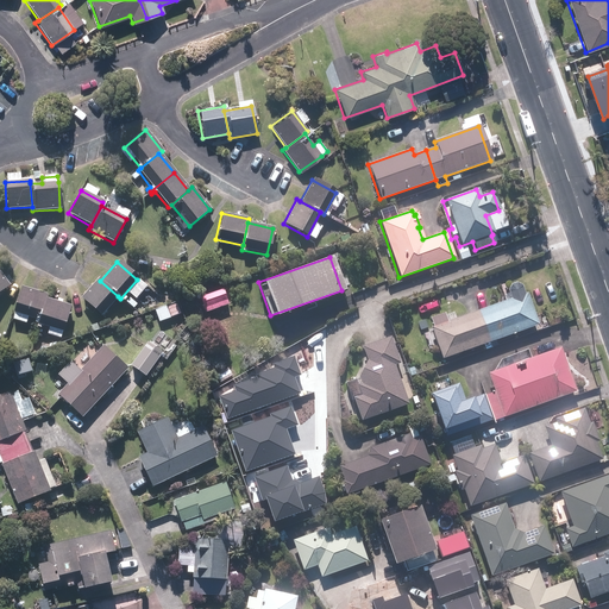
[(96,278),(79,299),(99,316),(118,296),(100,281),(96,278)]
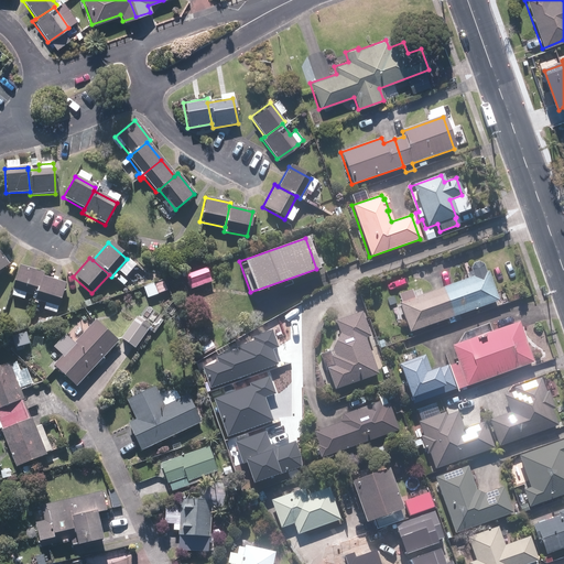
[(470,278),(441,288),(454,323),(459,321),(457,315),(496,301),(486,272),(484,272),(480,264),(476,262),(470,264),(468,269),(470,278)]
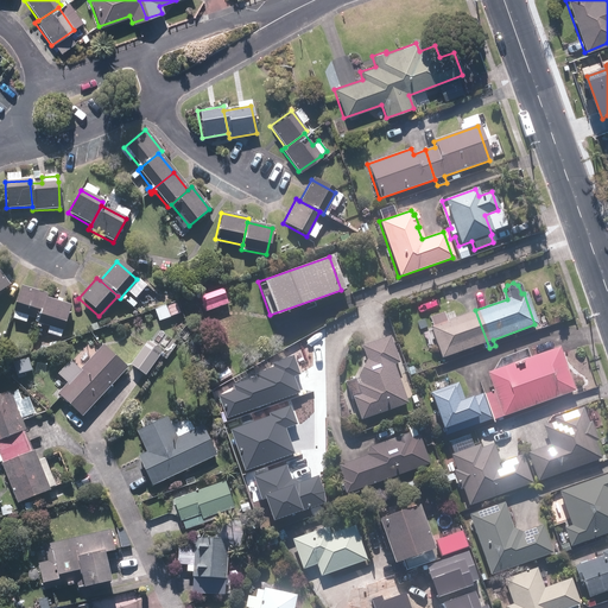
[(36,320),(44,298),(45,296),(19,286),(11,311),(10,320),(21,323),(24,316),(36,320)]
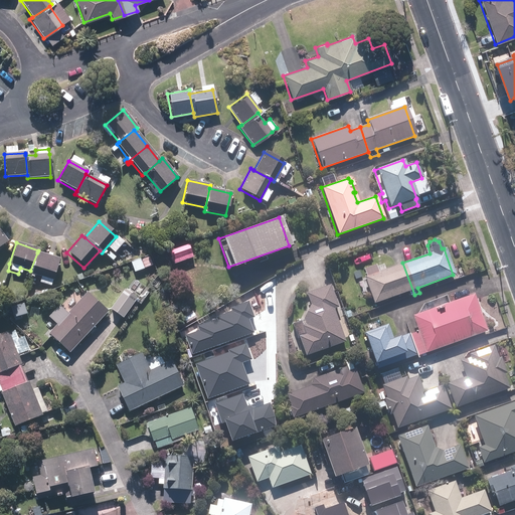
[(188,245),(168,251),(172,265),(192,258),(188,245)]
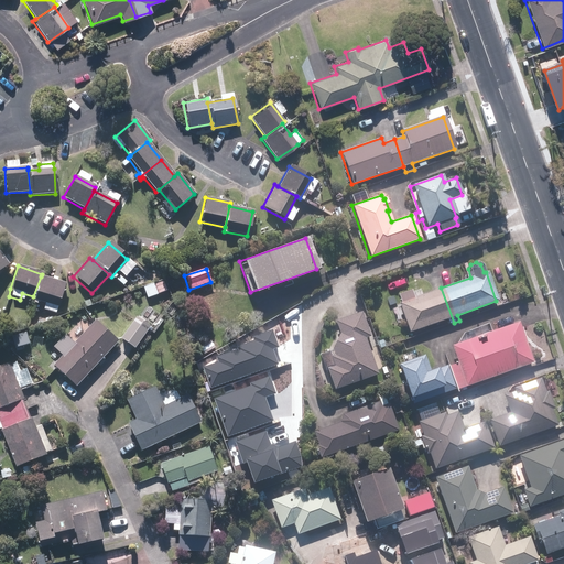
[(512,271),(516,280),(522,278),(519,269),(512,271)]
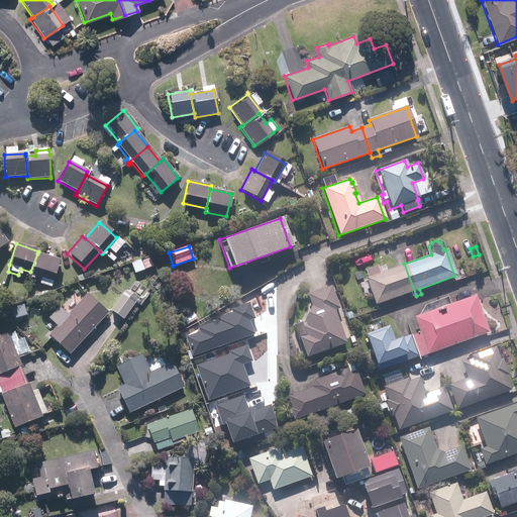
[(48,289),(52,282),(59,261),(37,253),(30,272),(30,275),(40,278),(38,285),(48,289)]
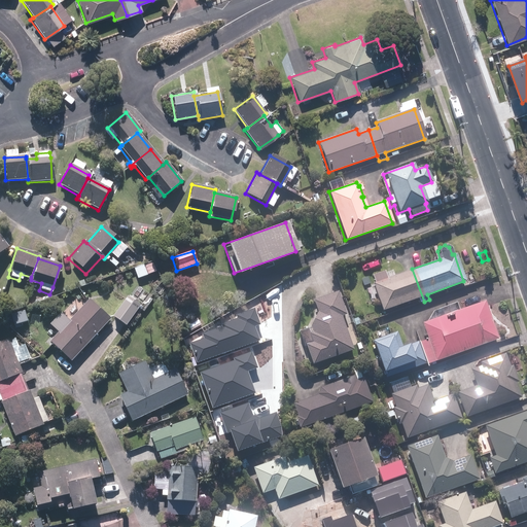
[(141,266),(133,269),(137,279),(154,272),(151,264),(142,267),(141,266)]
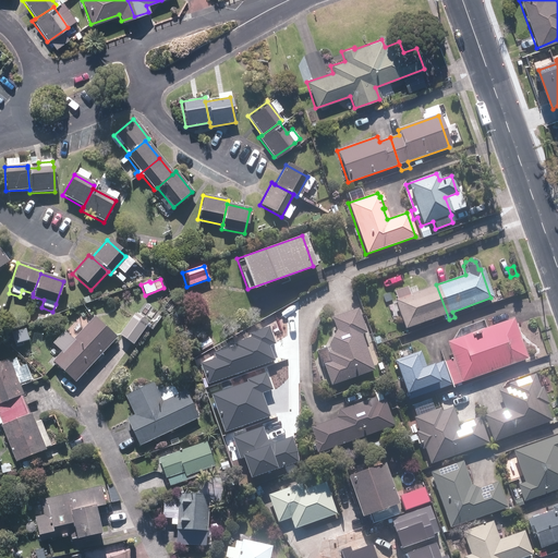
[(405,288),(393,292),(396,299),(393,301),(403,329),(441,316),(444,320),(449,319),(436,284),(415,292),(414,288),(407,290),(405,288)]
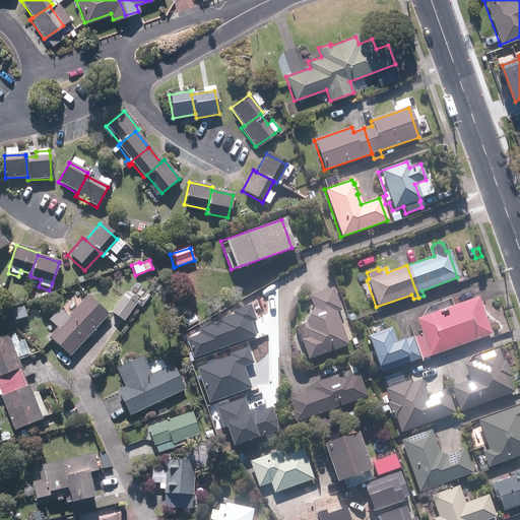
[(311,308),(305,322),(307,328),(304,329),(307,338),(300,340),(307,360),(346,345),(335,313),(339,311),(331,288),(307,297),(311,308)]
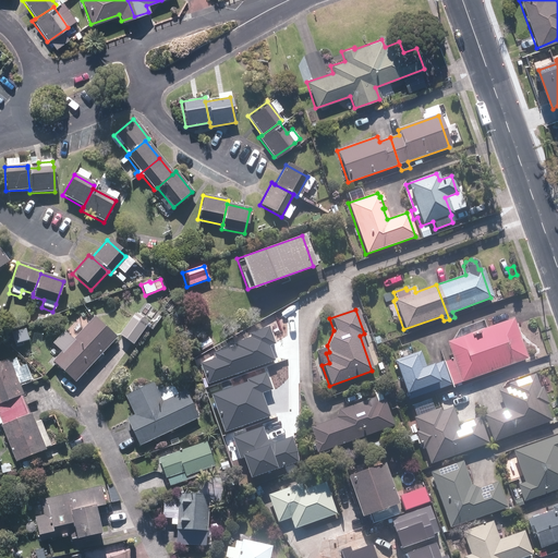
[(133,314),(118,335),(131,344),(146,324),(133,314)]
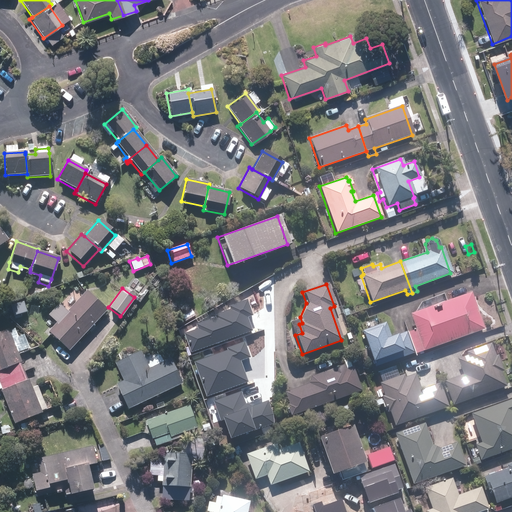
[(55,323),(47,332),(67,351),(106,309),(86,291),(66,312),(58,305),(48,317),(55,323)]
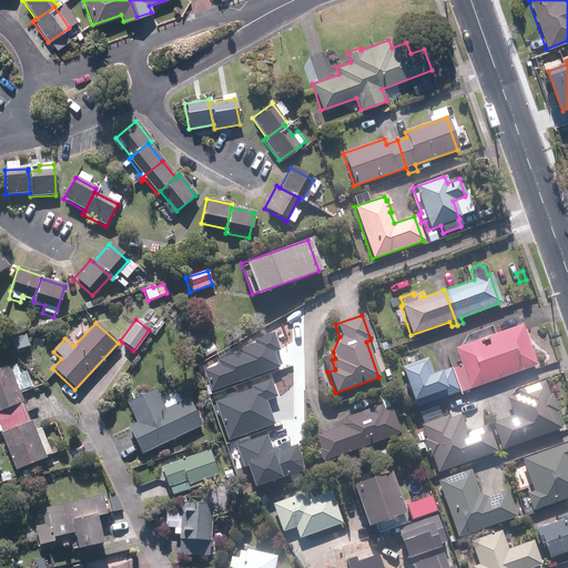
[(449,369),(457,392),(458,393),(535,366),(520,325),(453,348),(459,365),(449,369)]
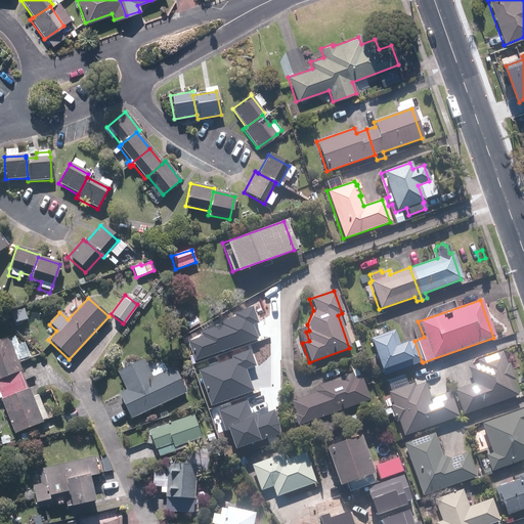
[(188,341),(195,360),(259,338),(254,323),(260,321),(254,306),(236,312),(237,315),(220,321),(221,324),(202,332),(203,336),(188,341)]
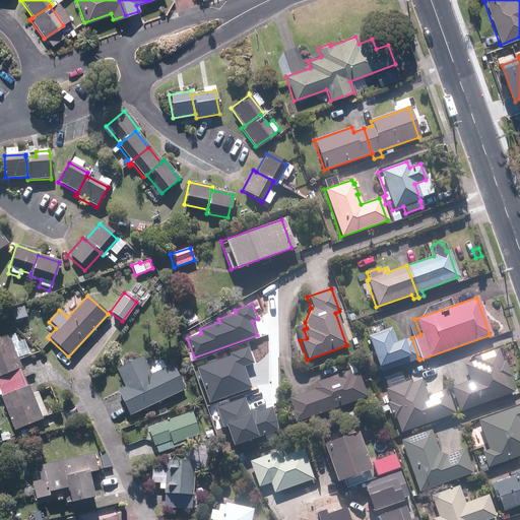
[(192,314),(183,320),(187,327),(197,321),(192,314)]
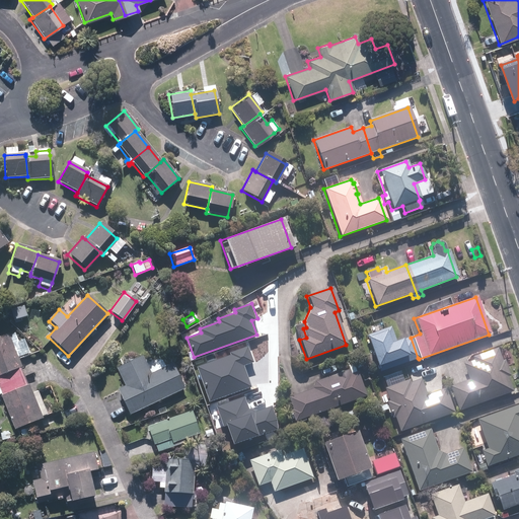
[(8,319),(14,325),(19,319),(13,314),(8,319)]
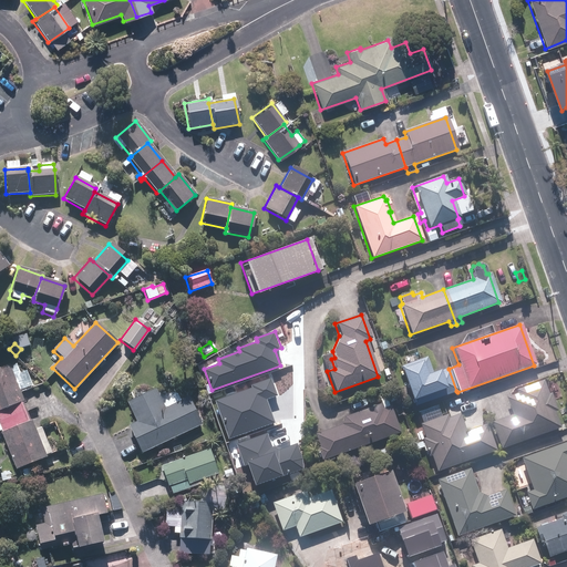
[(456,391),(449,369),(436,372),(435,371),(430,372),(425,358),(398,368),(411,406),(456,391)]
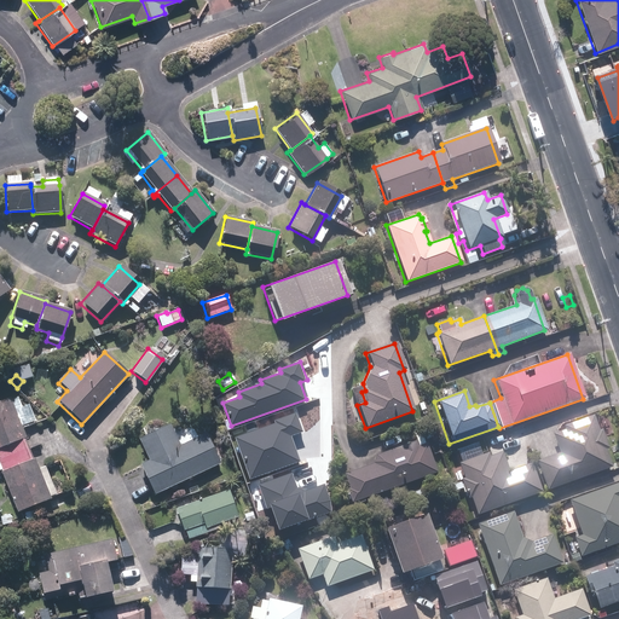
[(0,460),(29,449),(19,427),(9,399),(0,401),(0,460)]
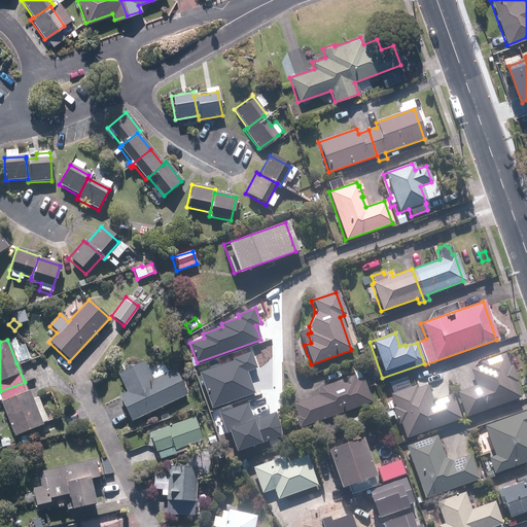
[(201,372),(213,408),(256,392),(249,371),(258,367),(253,351),(235,357),(236,360),(201,372)]
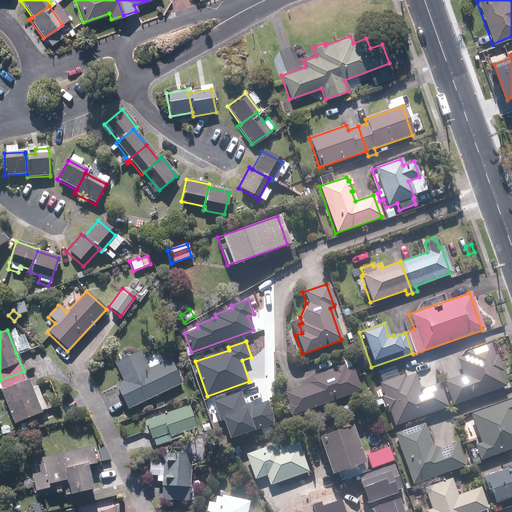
[(489,344),(465,352),(466,356),(456,360),(461,375),(443,382),(452,405),(504,386),(499,372),(502,371),(496,355),(493,356),(489,344)]
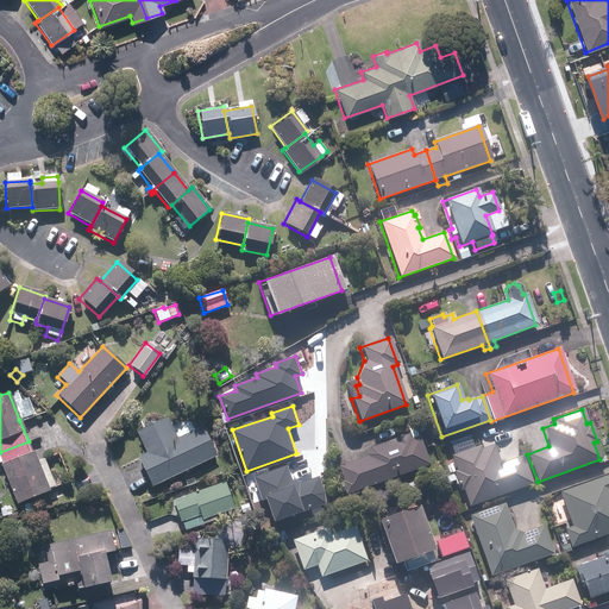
[(136,432),(145,453),(136,458),(150,487),(215,457),(202,427),(175,440),(164,418),(136,432)]
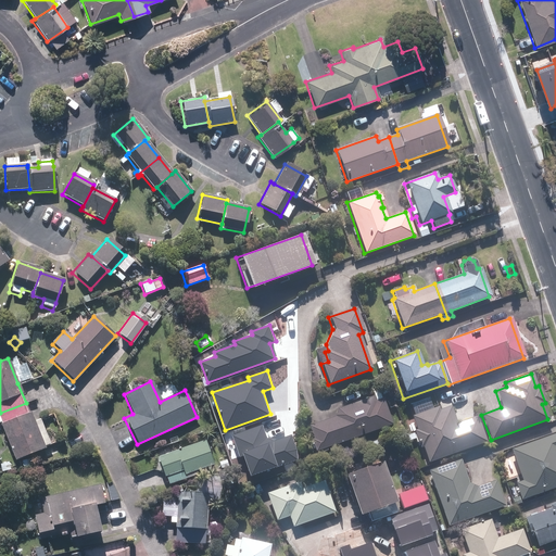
[(333,418),(307,427),(312,439),(310,440),(314,452),(391,425),(381,399),(380,400),(376,388),(369,390),(373,396),(336,409),(332,416),(333,418)]
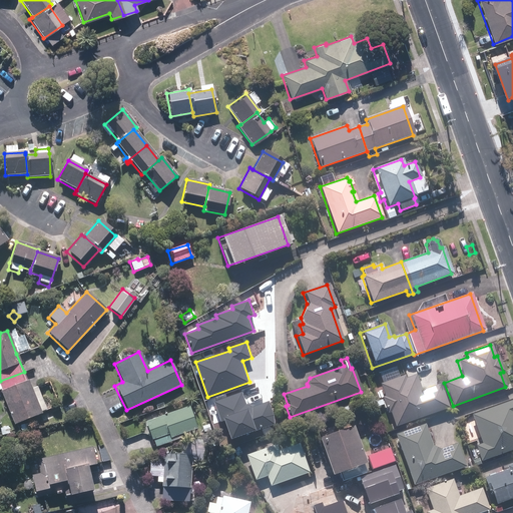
[(384,397),(381,398),(381,399),(374,402),(377,411),(385,409),(386,414),(389,413),(394,427),(447,408),(439,384),(420,390),(415,375),(405,379),(404,375),(398,377),(395,368),(381,373),(384,382),(379,384),(384,397)]
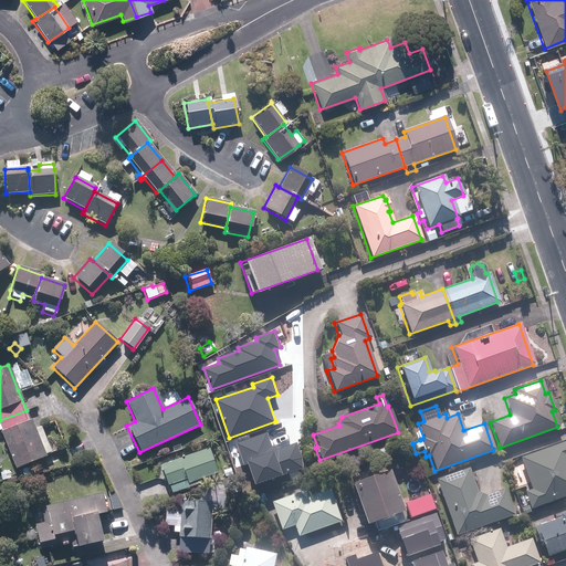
[(0,420),(0,431),(16,468),(41,458),(45,468),(59,462),(54,452),(50,453),(40,428),(34,430),(27,410),(0,420)]
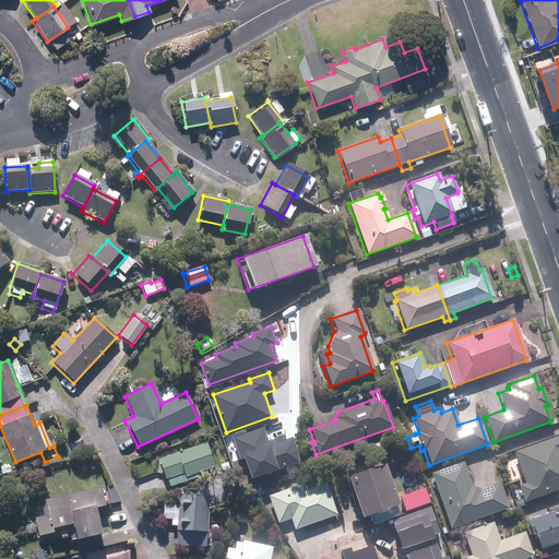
[(264,427),(234,437),(241,460),(246,458),(252,479),(299,462),(299,452),(294,437),(276,443),(269,440),(264,427)]
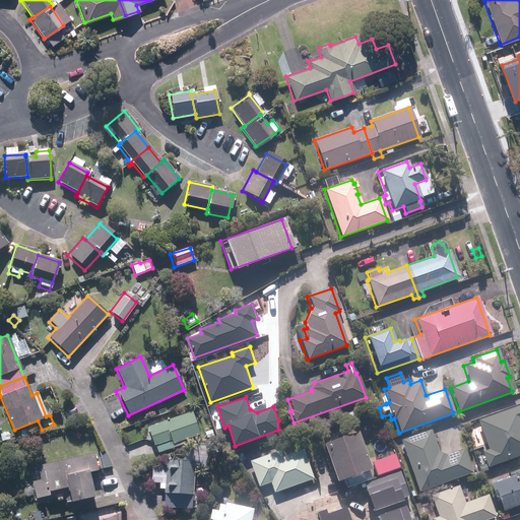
[(519,407),(517,406),(476,420),(486,450),(480,452),(485,467),(519,455),(519,407)]
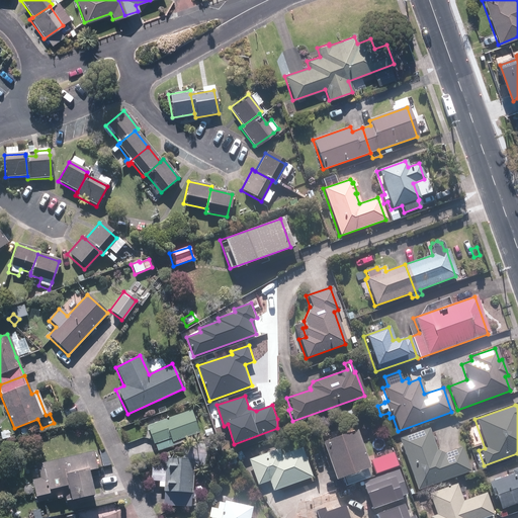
[(189,411),(146,426),(153,444),(154,444),(156,452),(182,443),(181,439),(197,433),(189,411)]
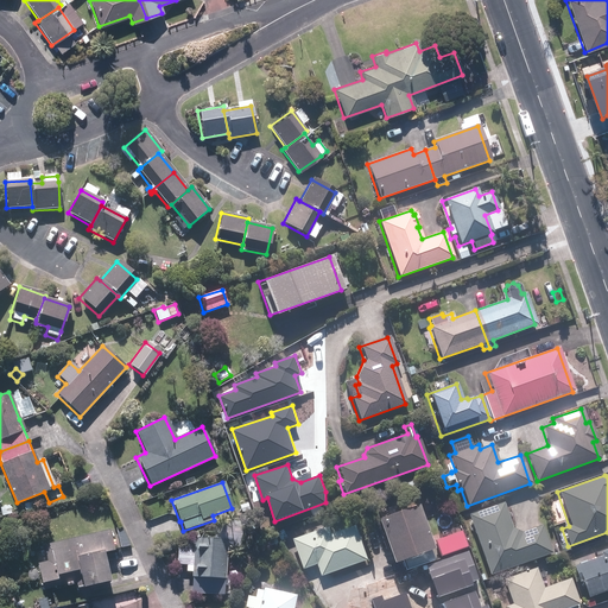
[(502,502),(468,515),(488,575),(550,553),(540,526),(520,533),(511,529),(502,502)]
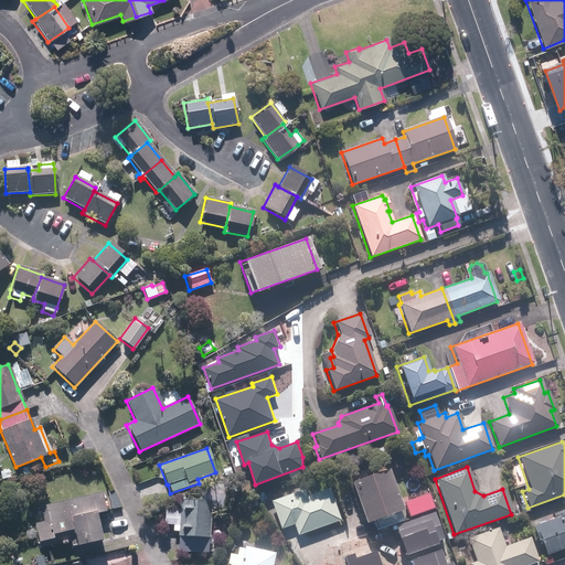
[(8,470),(0,471),(0,476),(1,480),(20,477),(19,470),(8,472),(8,470)]
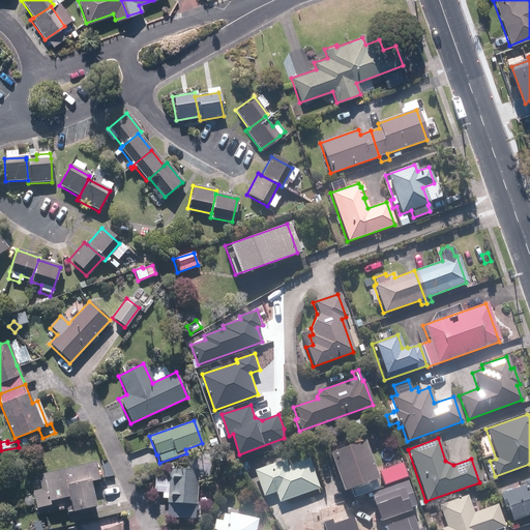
[(326,453),(340,491),(350,487),(354,497),(378,489),(361,441),(326,453)]
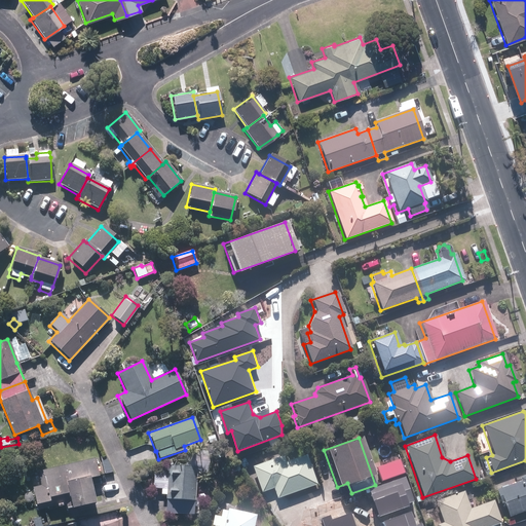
[(255,465),(252,471),(260,493),(272,488),(276,498),(315,484),(305,455),(285,462),(284,460),(277,457),(255,465)]
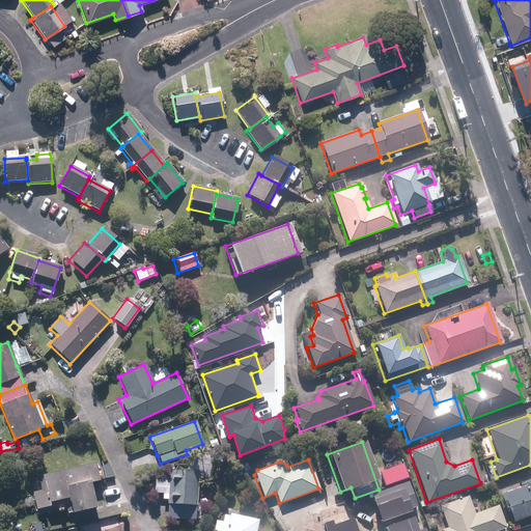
[(101,462),(104,479),(113,477),(105,460),(101,462)]
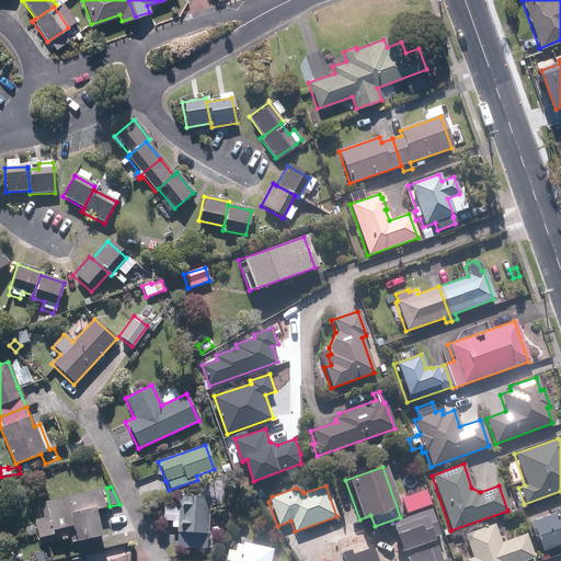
[(39,504),(43,518),(33,521),(38,544),(71,536),(73,542),(99,536),(92,511),(102,507),(99,491),(39,504)]
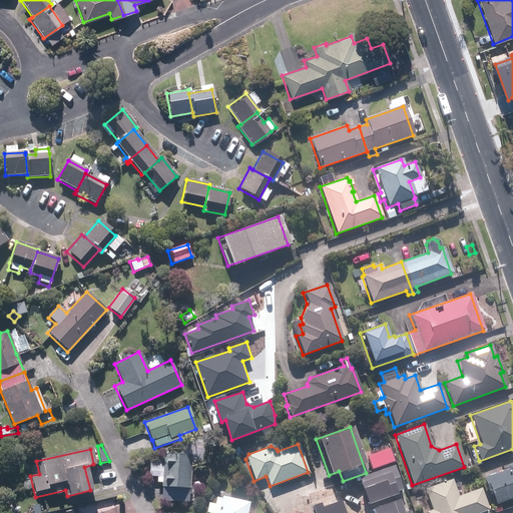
[(390,451),(371,458),(375,469),(394,462),(390,451)]
